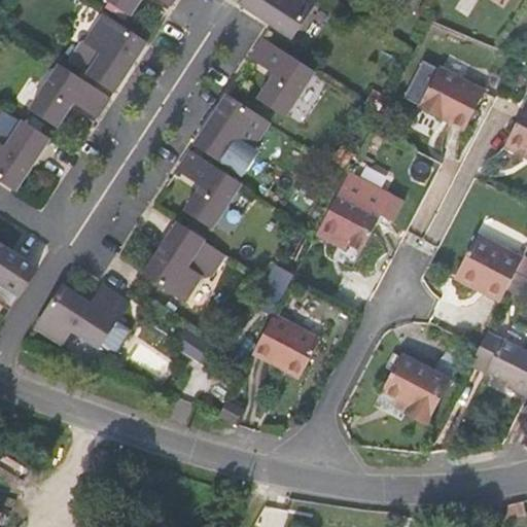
[(174,0),(110,0),(132,13),(140,0),(165,0),(172,4),(174,0)]
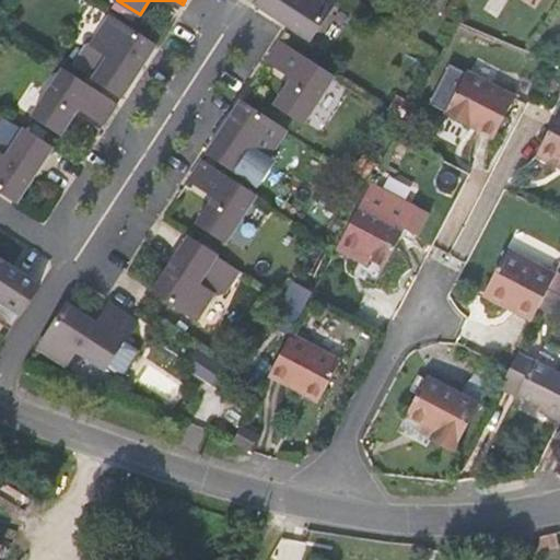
[(288,18),(284,23),(290,26),(311,39),(336,0),(258,0),(256,4),(268,12),(278,19),(281,13),(288,18)]
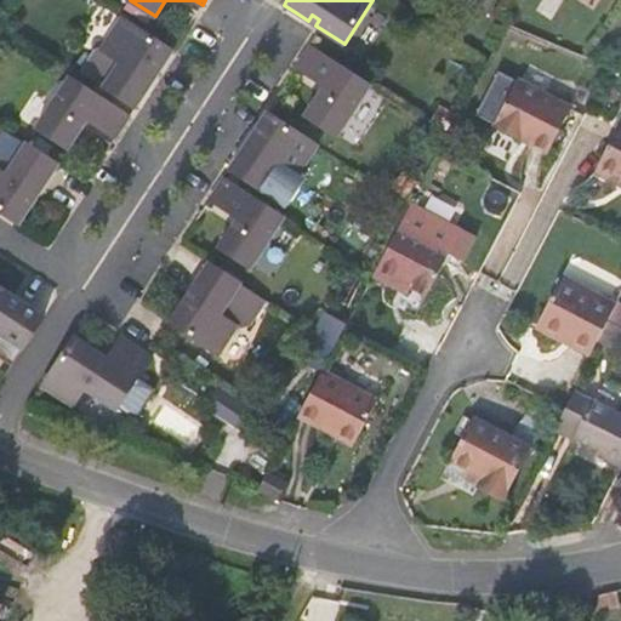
[(164,63),(174,50),(124,17),(106,46),(85,78),(102,89),(134,109),(149,86),(143,83),(148,74),(154,79),(164,63)]
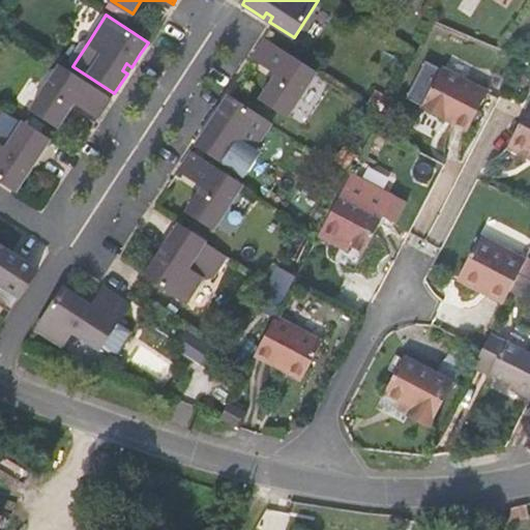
[(316,72),(265,38),(259,48),(253,57),(276,72),(260,97),(288,116),(316,72)]
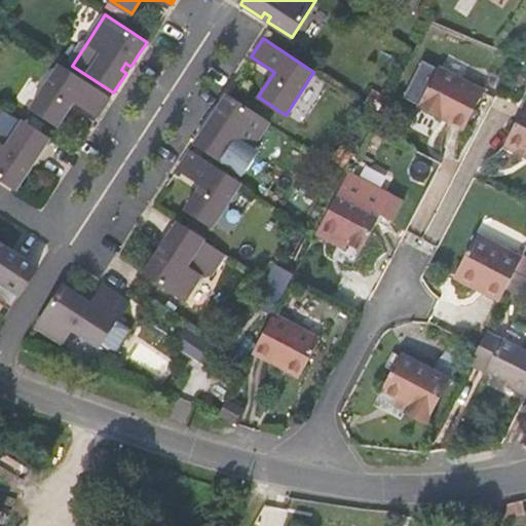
[(104,107),(110,98),(59,65),(31,108),(59,125),(74,101),(99,116),(104,107)]
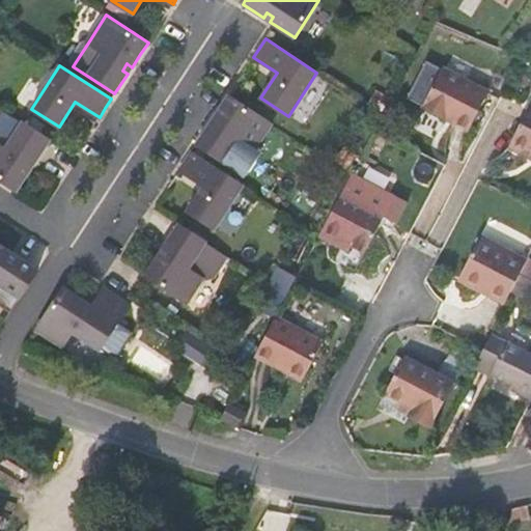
[(442,68),(422,107),(468,130),(487,92),(442,68)]
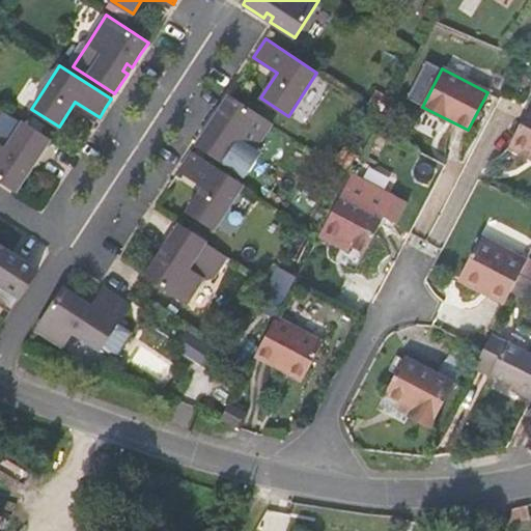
[(207,127),(195,146),(222,164),(238,173),(254,147),(271,122),(228,95),(220,108),(213,119),(217,123),(213,130),(207,127)]
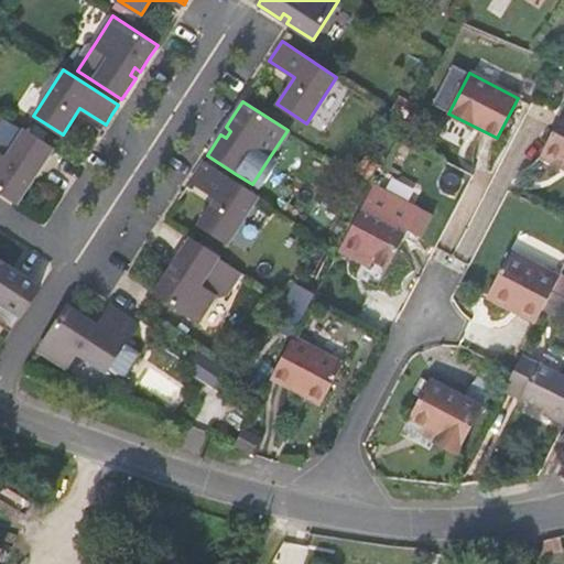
[(563,163),(563,111),(562,111),(540,156),(562,167),(563,163)]
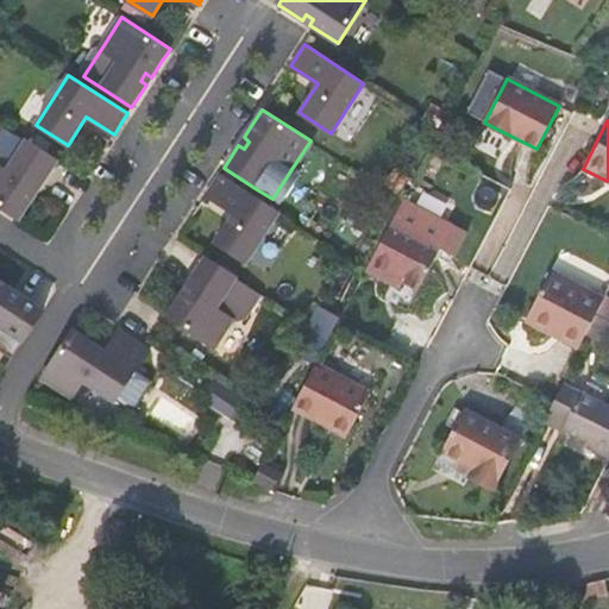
[(43,183),(57,159),(26,139),(16,133),(7,135),(0,145),(0,206),(19,219),(29,205),(37,190),(31,187),(37,180),(43,183)]
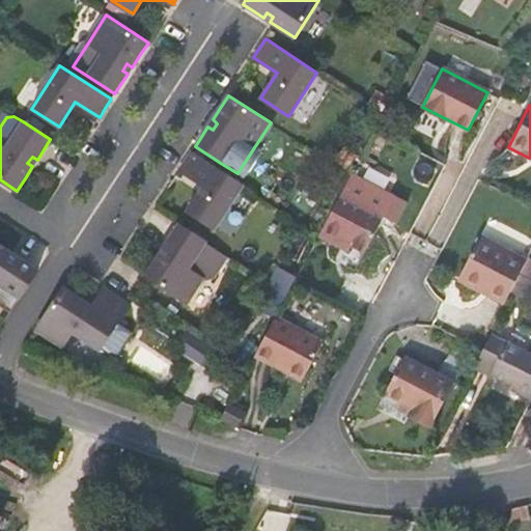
[(243,185),(191,151),(186,160),(179,169),(203,186),(187,211),(215,228),(243,185)]
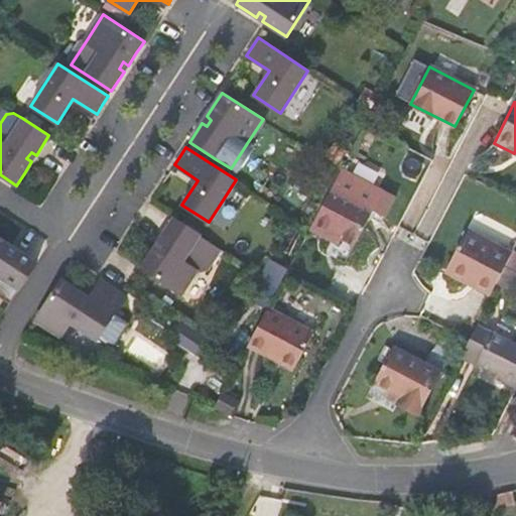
[(332,188),(310,228),(328,237),(330,233),(354,245),(373,210),(383,192),(342,170),(332,188)]
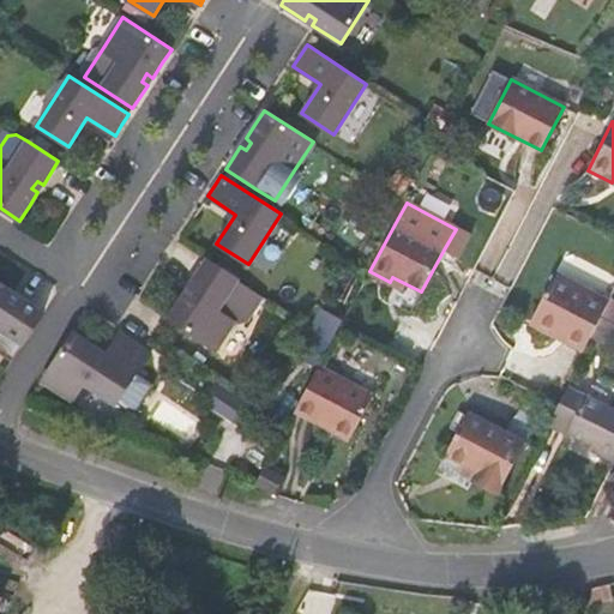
[(149,286),(140,300),(170,319),(188,331),(206,305),(220,301),(235,277),(210,262),(179,240),(163,264),(169,268),(164,275),(158,271),(149,286)]
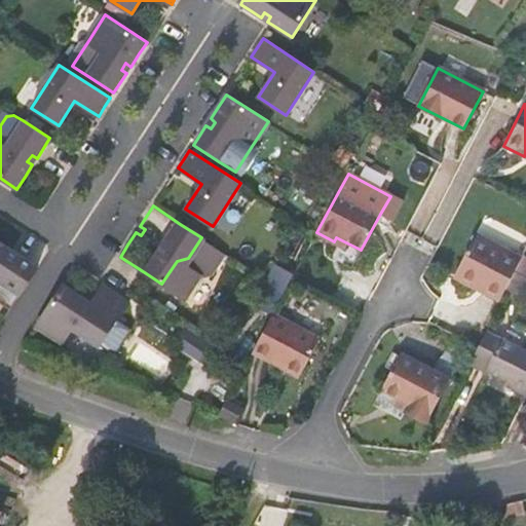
[(516,270),(522,257),(476,233),(455,273),(484,289),(483,293),(500,302),(516,270)]
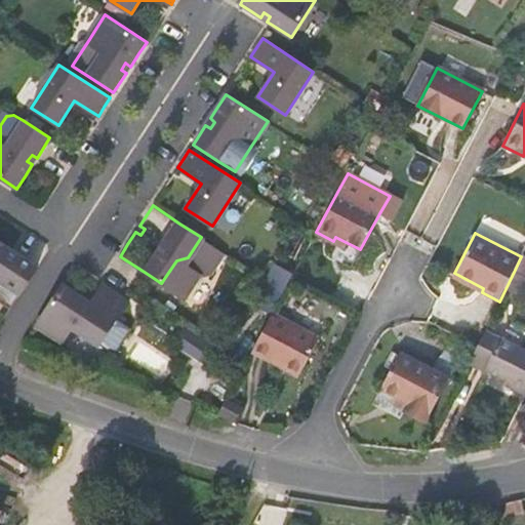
[(0,242),(0,301),(10,309),(19,294),(37,267),(17,254),(14,259),(7,255),(11,250),(0,242)]
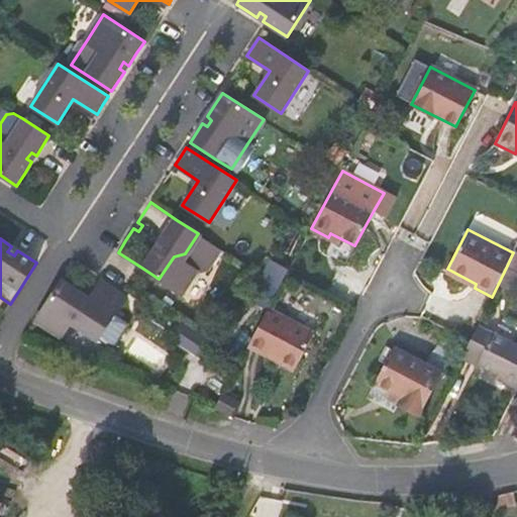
[(74,287),(62,280),(35,321),(61,337),(70,323),(97,340),(126,296),(101,280),(85,305),(79,301),(83,294),(74,287)]
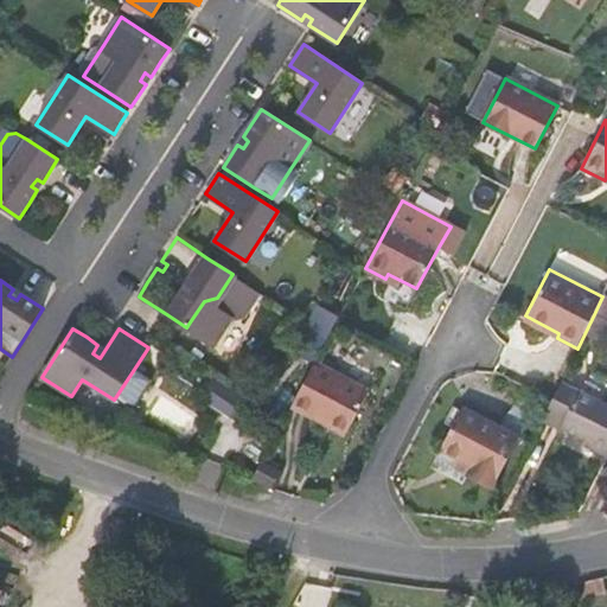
[(315,363),(291,407),(318,421),(320,417),(347,432),(369,391),(315,363)]
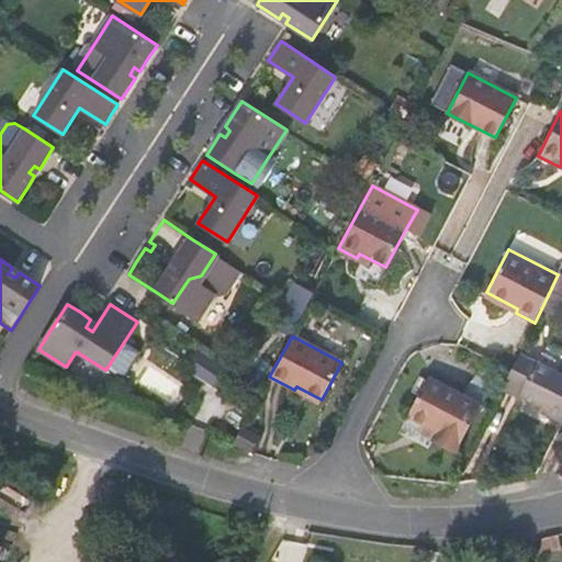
[(510,371),(503,389),(543,408),(542,413),(561,423),(561,422),(561,375),(519,355),(510,371)]
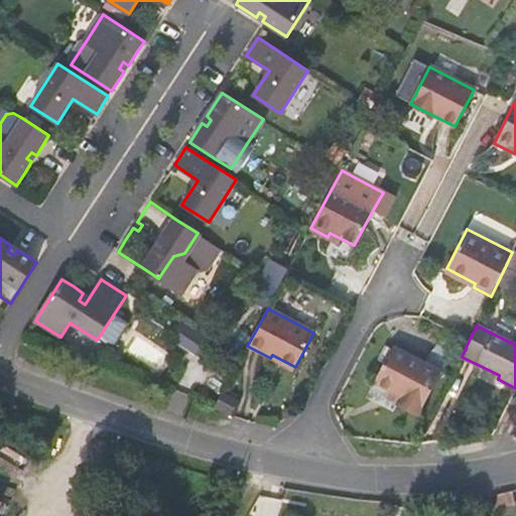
[(128,334),(121,354),(163,369),(170,350),(128,334)]
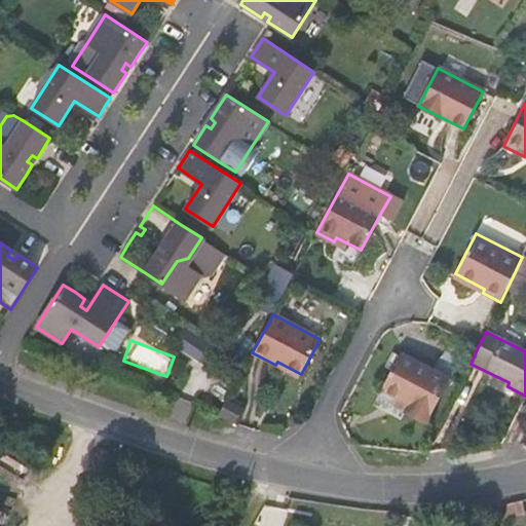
[(449,379),(401,353),(381,390),(408,405),(405,412),(426,423),(449,379)]
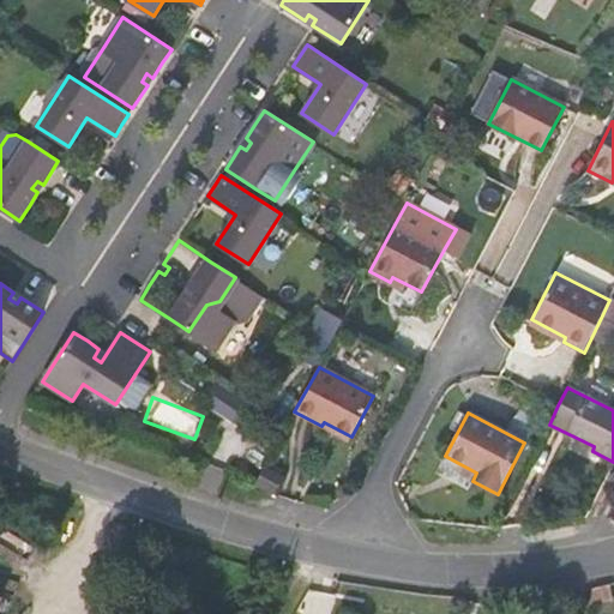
[(609,584),(593,589),(588,606),(613,600),(609,584)]
